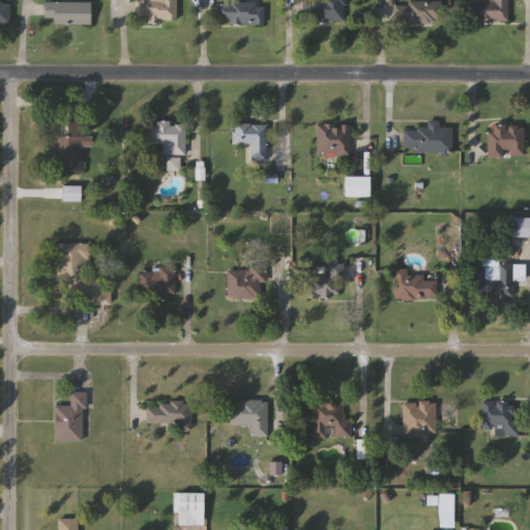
[(137,0),(177,0),(177,22),(148,23),(148,17),(137,17),(137,0)]
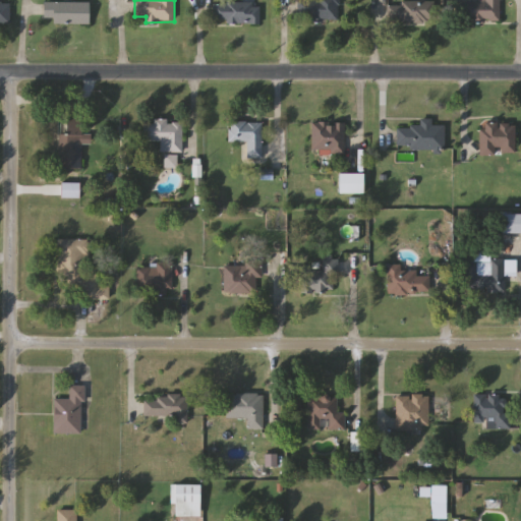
[(339,0),(339,20),(298,20),(298,0),(339,0)]
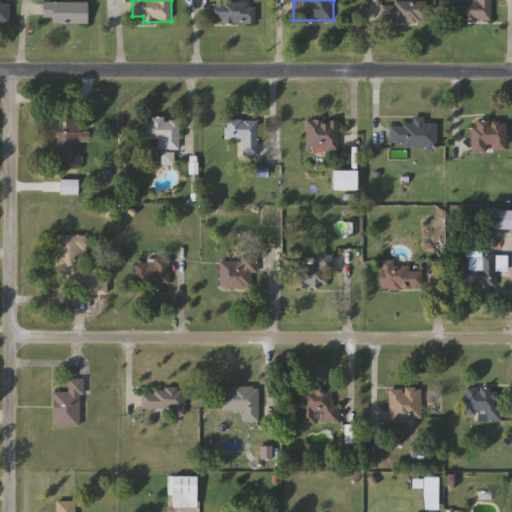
[(493,0),(493,21),(455,20),(455,0),(493,0)]
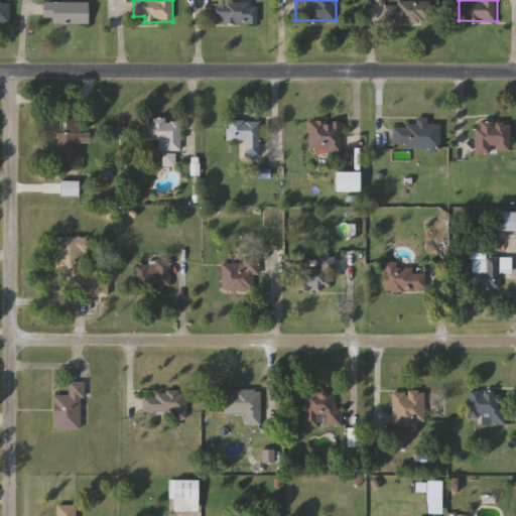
[(388,22),(388,1),(431,1),(431,22),(388,22)]
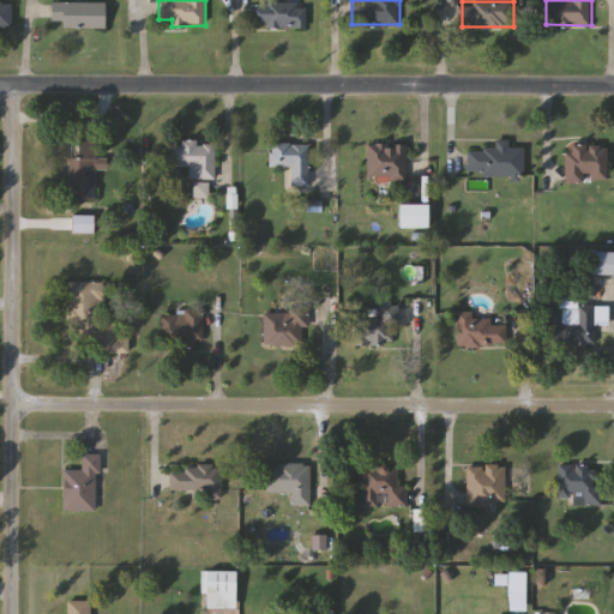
[(12,28),(0,26),(0,4),(12,4),(12,28)]
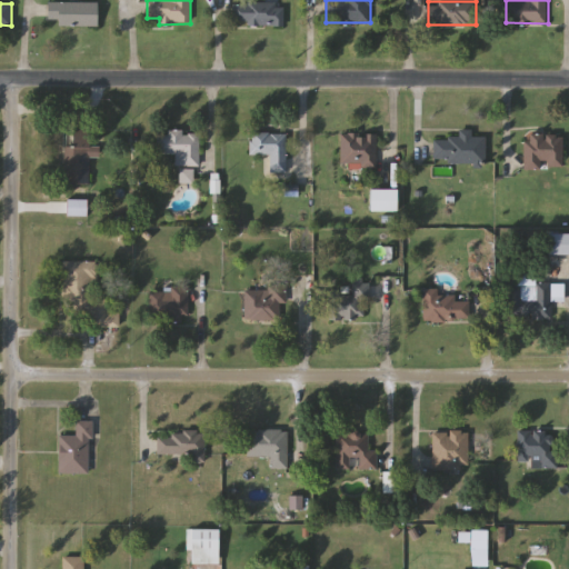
[(98,3),(98,27),(49,27),(49,3),(98,3)]
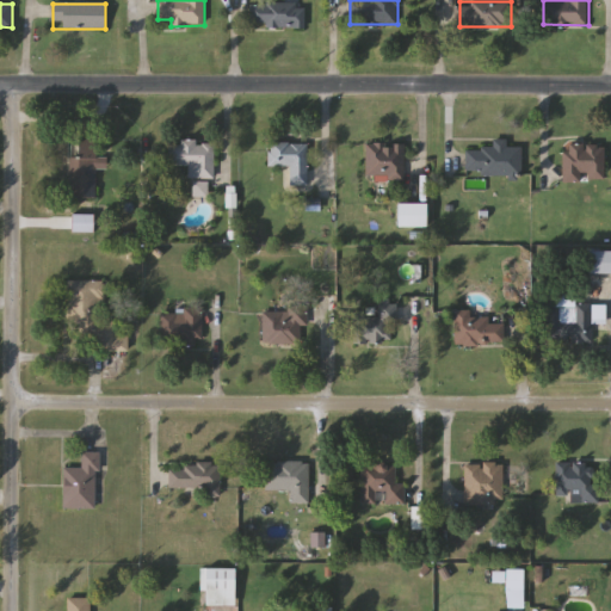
[(306,29),(251,29),(251,4),(306,4),(306,29)]
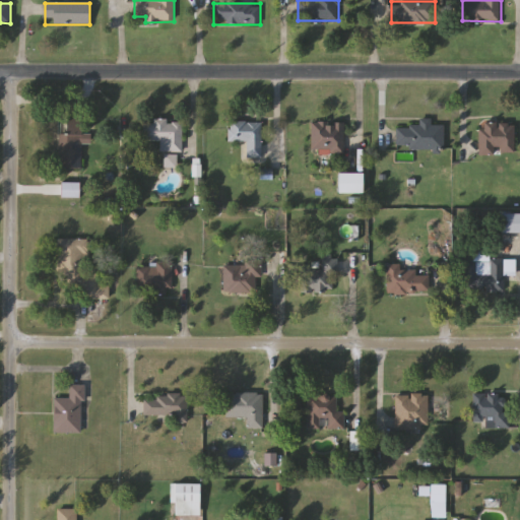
[(182,152),(160,152),(160,141),(145,141),(145,120),(182,120),(182,152)]
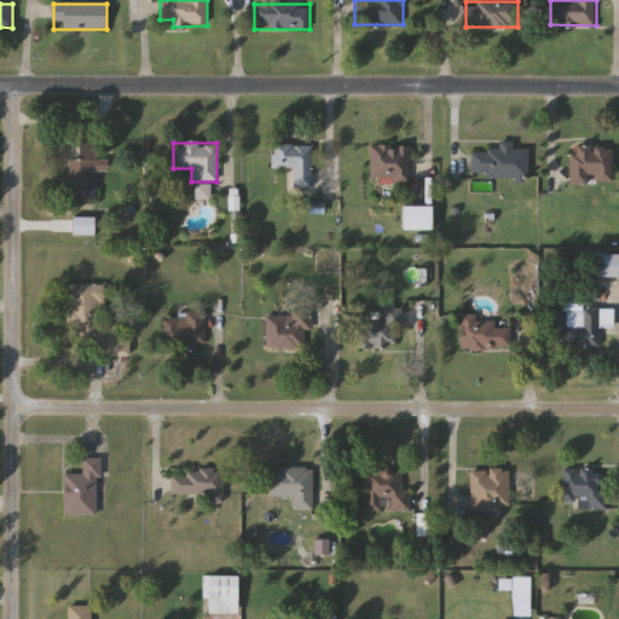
[(528,179),(473,178),(473,150),(499,150),(499,143),(513,143),(513,149),(528,149),(528,179)]
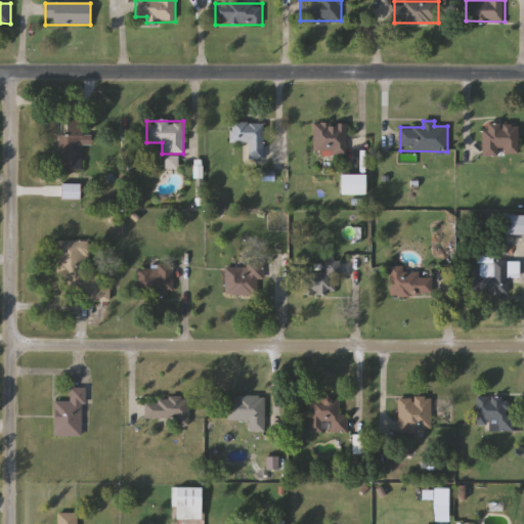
[(264,123),(264,160),(249,160),(249,142),(230,142),(230,123),(264,123)]
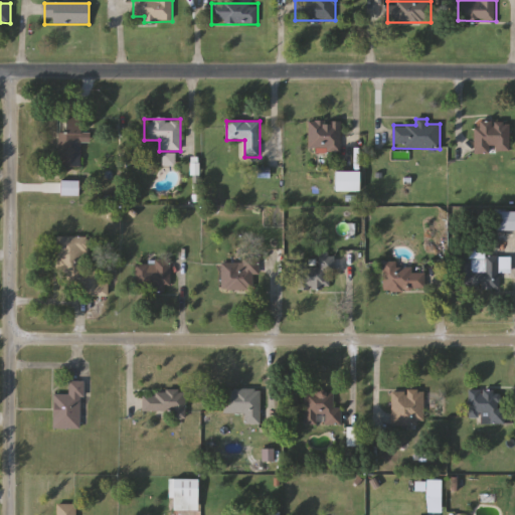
[(341,121),(341,151),(309,151),(309,121),(341,121)]
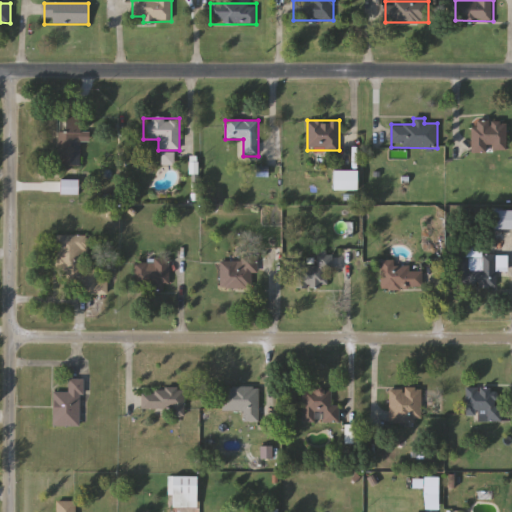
[(472,121),(507,122),(506,152),(471,151),(472,121)]
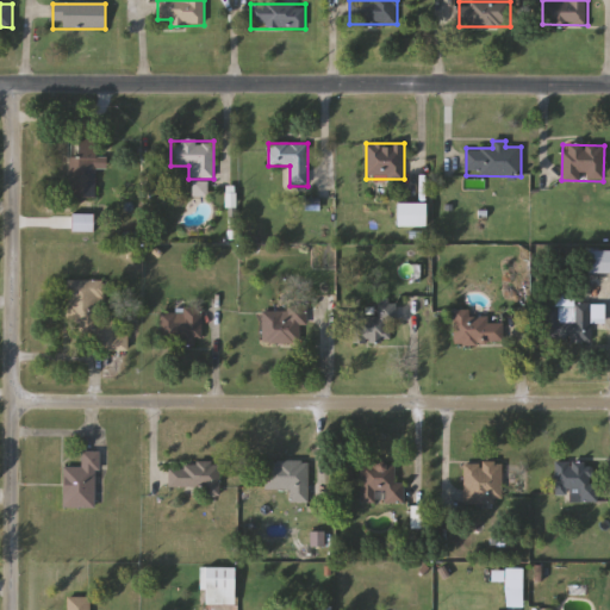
[(95,199),(69,199),(69,156),(95,156),(95,199)]
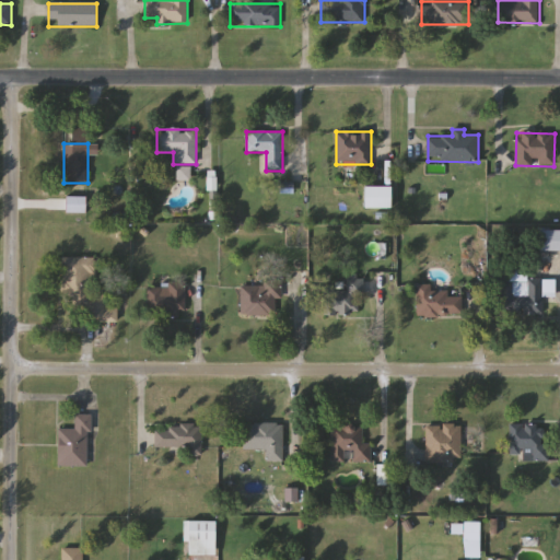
[(363,208),(363,187),(391,187),(391,208),(363,208)]
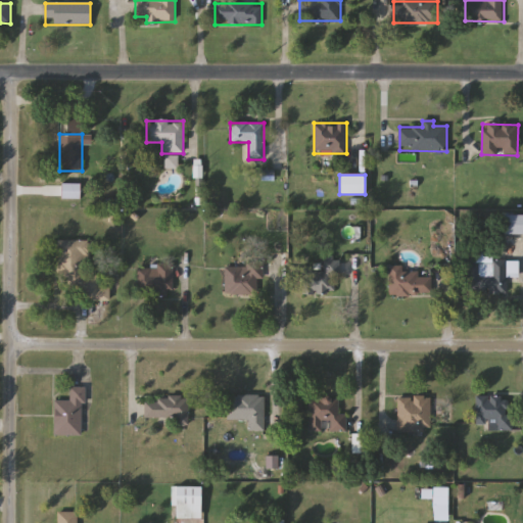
[(522,234),(498,234),(498,216),(522,216),(522,234)]
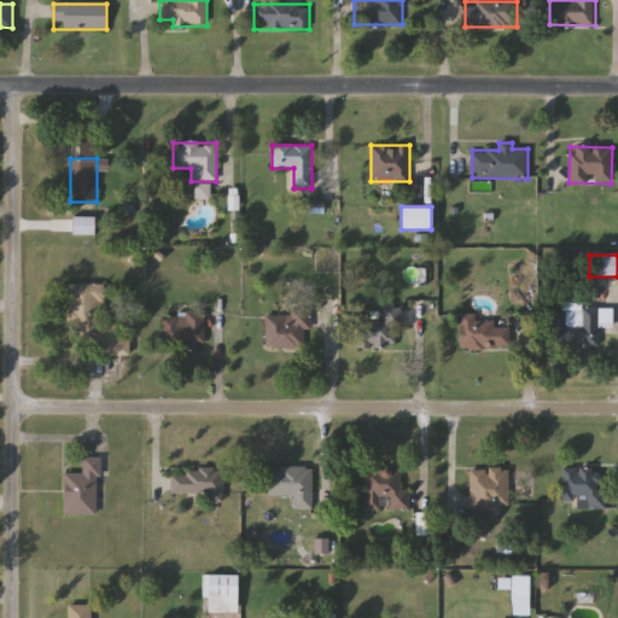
[(105,285),(103,322),(117,322),(117,338),(129,338),(129,355),(77,353),(79,328),(66,327),(69,284),(105,285)]
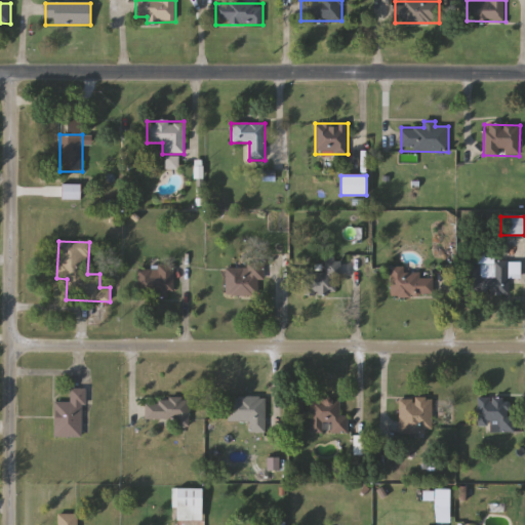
[(520,278),(509,278),(509,294),(470,294),(470,260),(520,260),(520,278)]
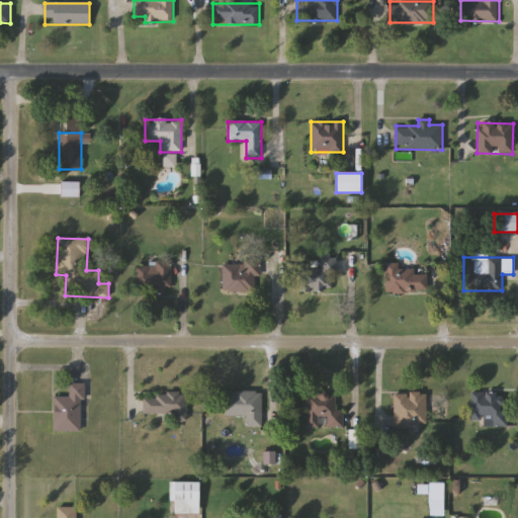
[(334,292),(298,291),(298,268),(321,269),(321,258),(334,259),(334,292)]
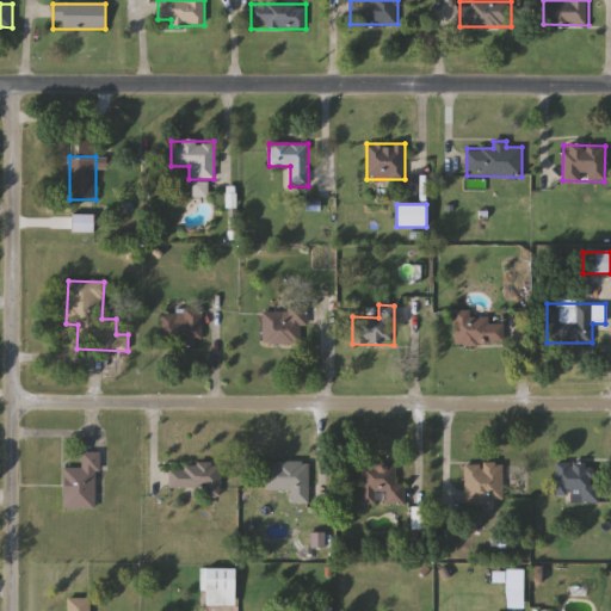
[(263,309),(303,309),(303,344),(263,344),(263,309)]
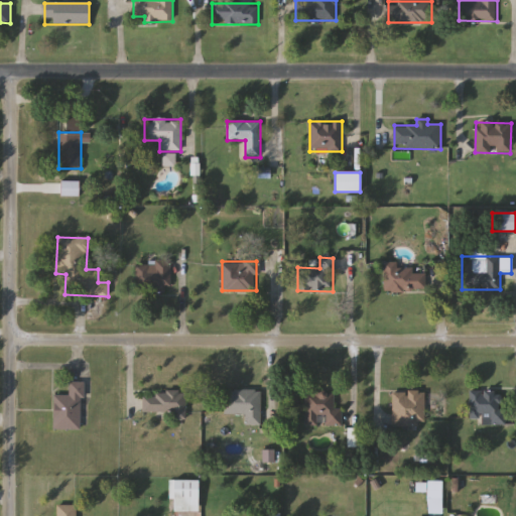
[(384,290),(384,263),(397,263),(397,268),(413,268),(414,272),(425,272),(426,290),(384,290)]
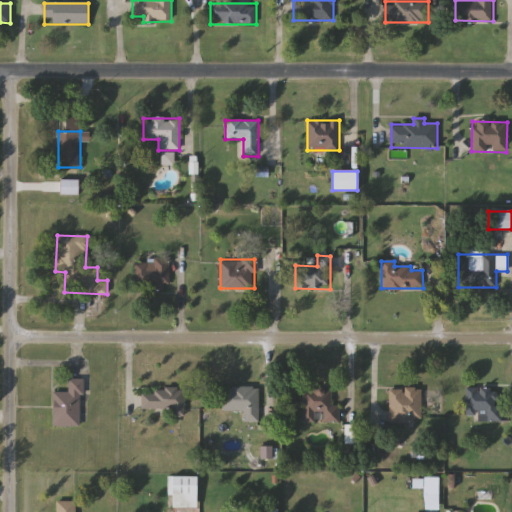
[(134,288),(134,262),(169,262),(169,288),(134,288)]
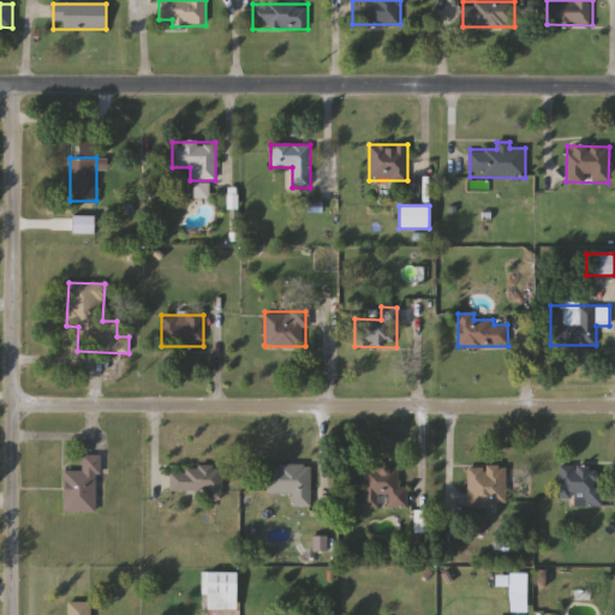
[(63,512),(64,471),(82,471),(82,455),(99,455),(97,513),(63,512)]
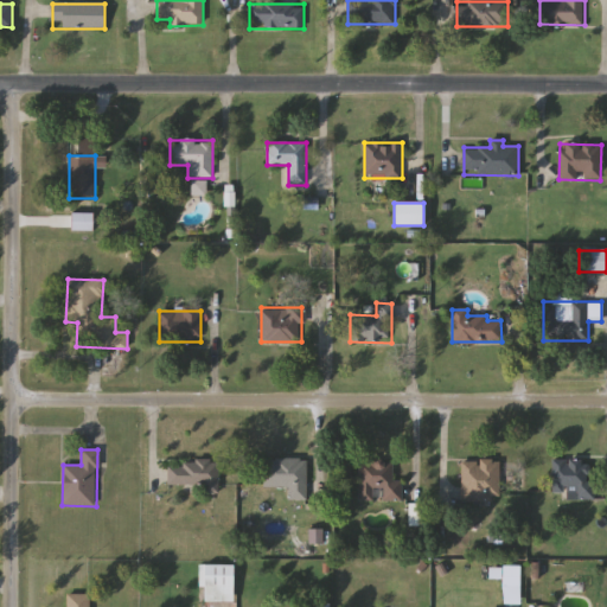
[(288,487),(263,487),(263,459),(307,459),(307,499),(288,499),(288,487)]
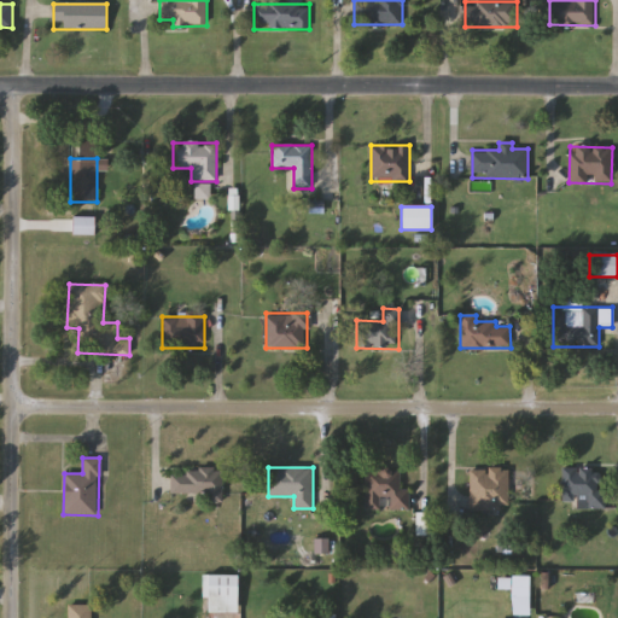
[(563,468),(604,467),(604,508),(577,509),(577,500),(564,500),(563,468)]
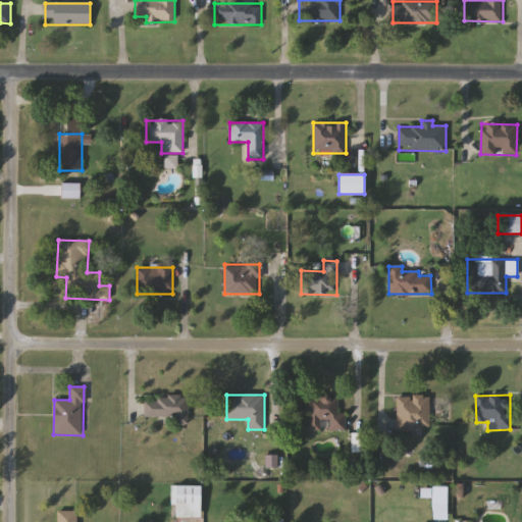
[(398,396),(429,396),(429,431),(398,431),(398,396)]
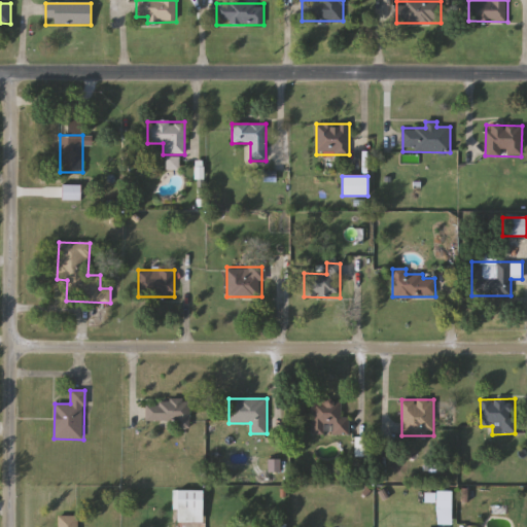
[(189,400),(189,428),(177,428),(177,421),(145,421),(145,400),(189,400)]
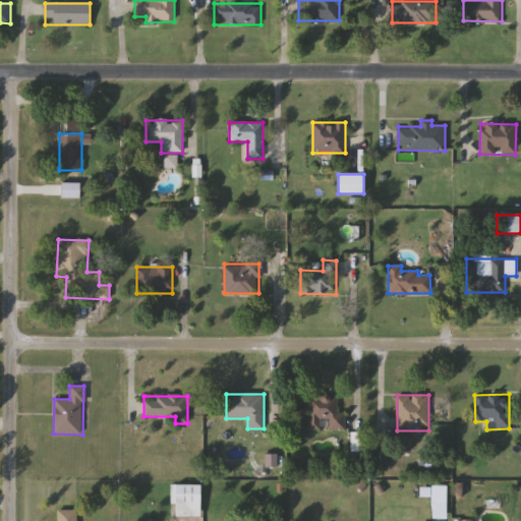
[(307,430),(307,396),(339,396),(339,411),(345,411),(345,430),(307,430)]
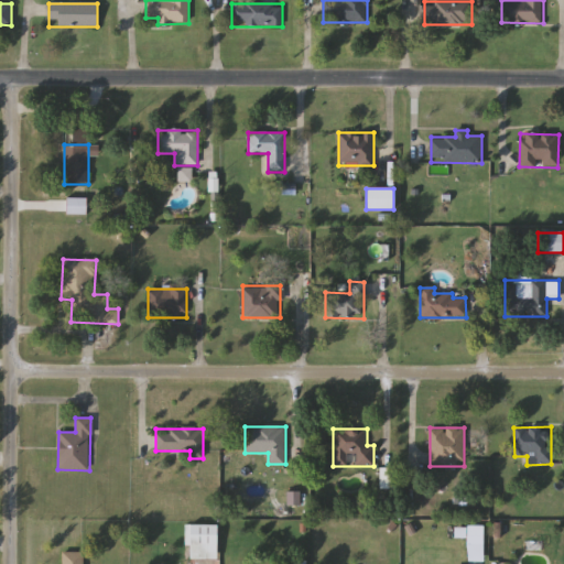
[(379,488),(379,468),(394,468),(394,488),(379,488)]
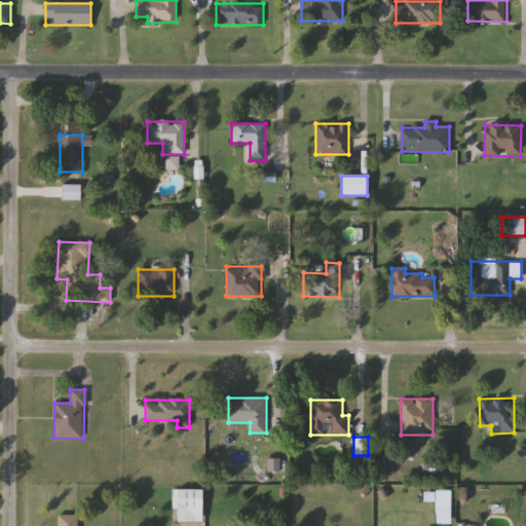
[(201,522),(181,522),(181,512),(173,512),(173,490),(201,490),(201,522)]
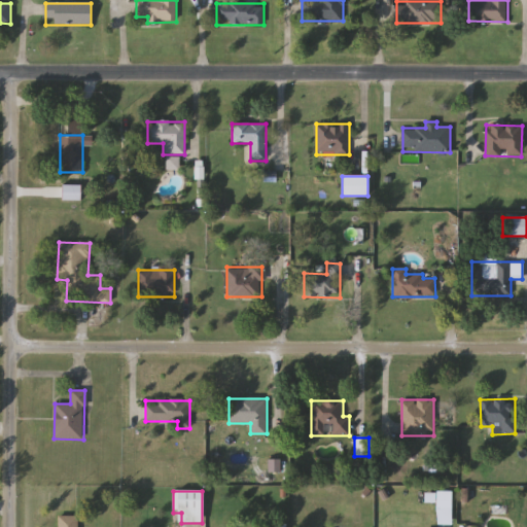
[(58,526),(58,517),(77,517),(77,526),(58,526)]
